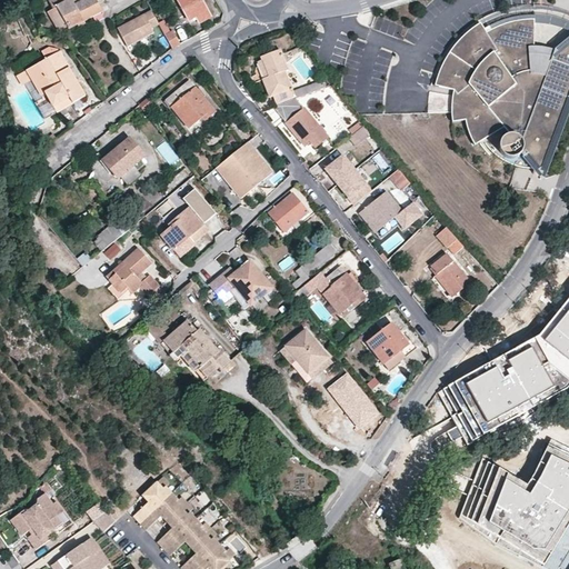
[(97,0),(53,0),(57,6),(60,11),(52,16),(59,30),(68,26),(69,28),(103,10),(97,0)]
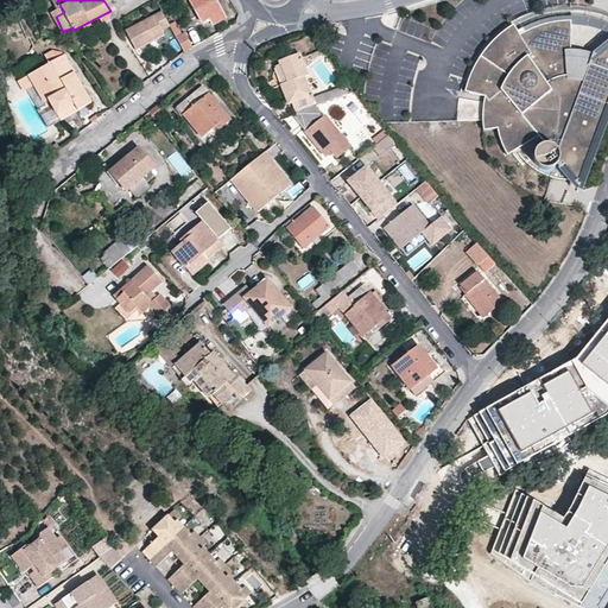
[(216,0),(189,0),(201,19),(208,16),(213,23),(226,16),(216,0)]
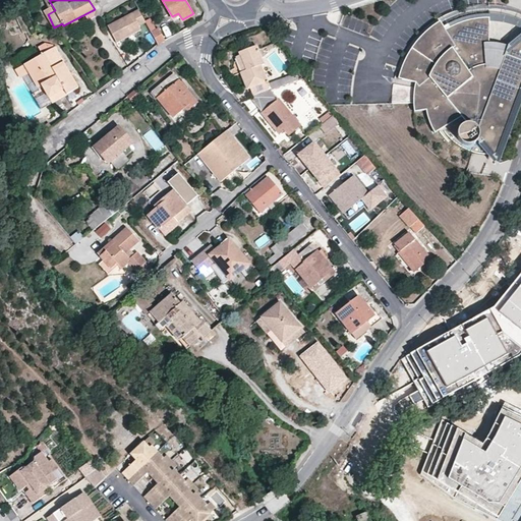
[(55,10),(52,5),(45,9),(48,14),(55,10)]
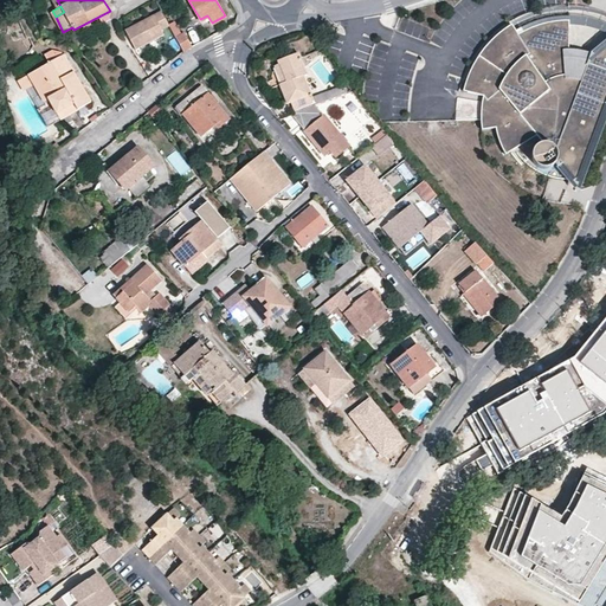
[(123,30),(134,49),(153,39),(162,34),(160,28),(169,23),(162,8),(123,30)]
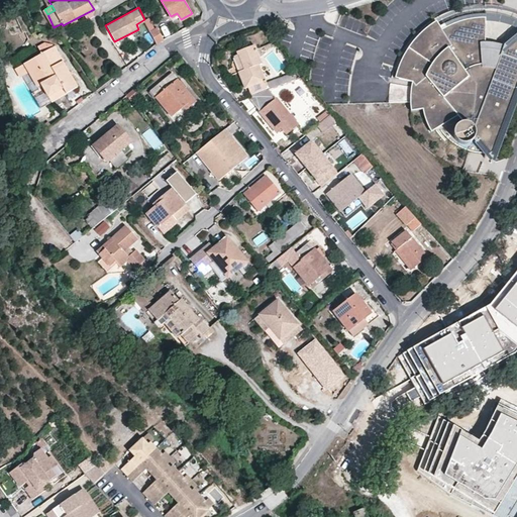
[(516,96),(516,37),(504,48),(497,67),(491,65),(486,64),(486,45),(486,17),(480,17),(475,18),(462,20),(453,24),(442,29),(436,21),(427,27),(418,36),(412,42),(408,48),(404,56),(401,63),(398,69),(395,78),(412,82),(419,90),(410,98),(410,107),(411,111),(423,110),(424,117),(426,121),(431,132),(438,128),(443,133),(449,140),(458,146),(459,143),(464,145),(469,143),(474,140),(475,138),(487,153),(493,161),(516,96)]
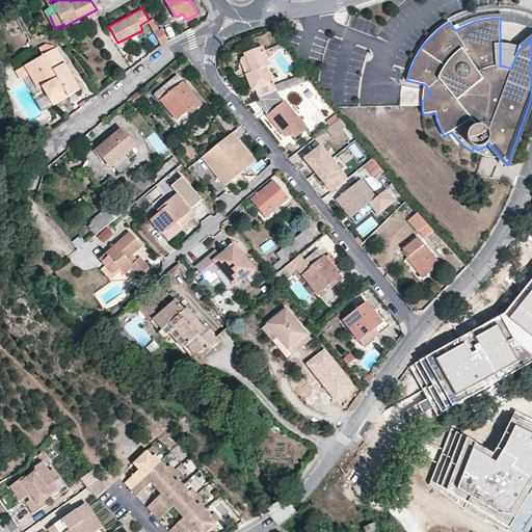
[(156,22),(151,25),(163,45),(171,41),(164,28),(161,30),(156,22)]
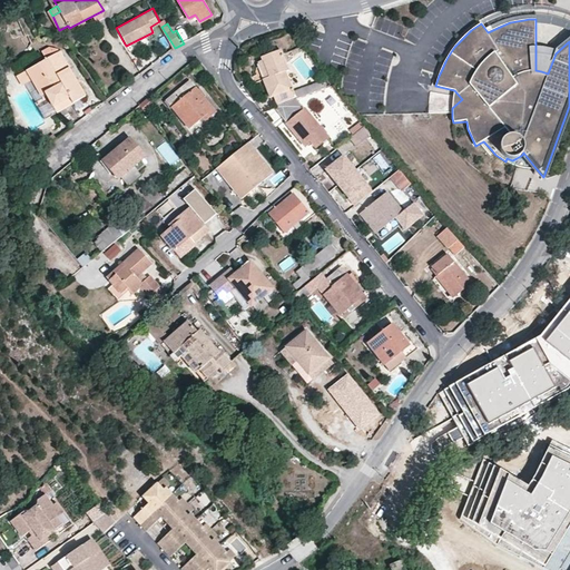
[(294,91),(286,71),(290,70),(281,50),(262,57),(263,60),(269,77),(264,79),(263,79),(271,98),(273,97),(277,107),(297,99),(324,89),(321,81),(294,91)]
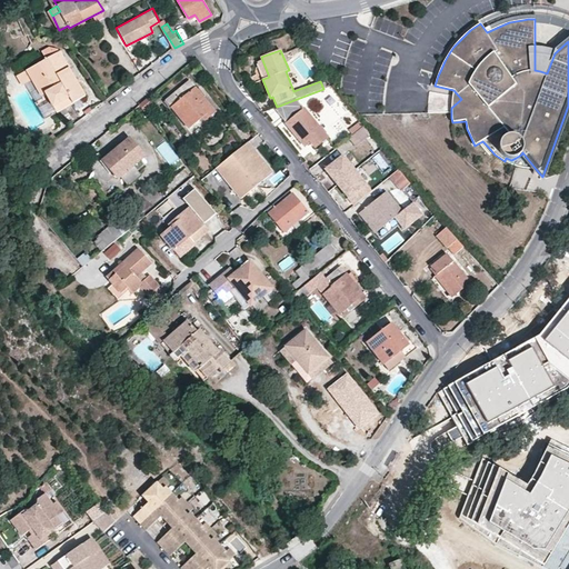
[(547,73),(555,53),(543,51),(535,50),(535,70),(540,71),(547,73)]
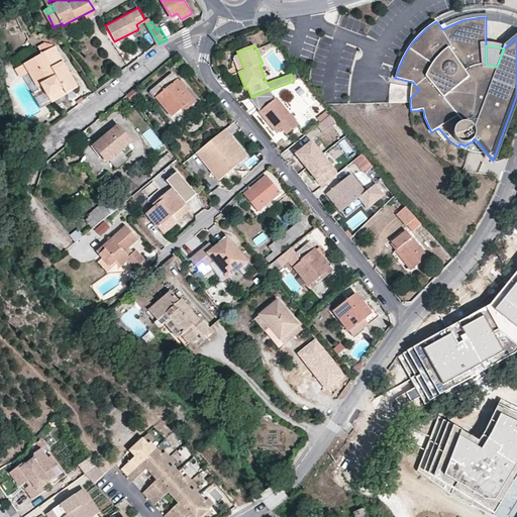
[(79,88),(56,46),(55,47),(46,53),(27,64),(30,71),(39,86),(42,84),(48,94),(44,97),(49,105),(79,88)]
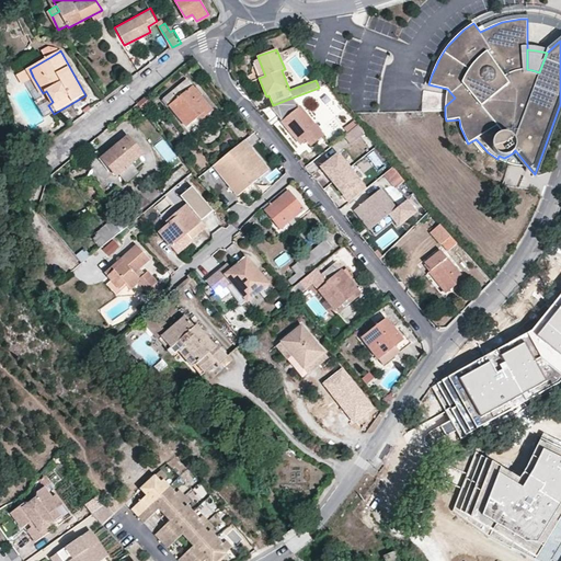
[(265,76),(259,59),(253,61),(260,78),(265,76)]
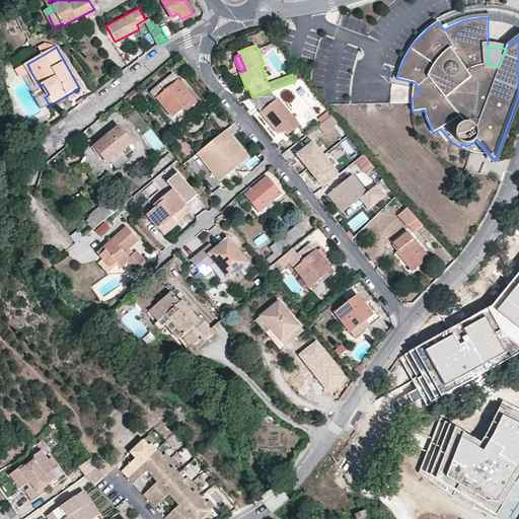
[(30,71),(27,64),(19,69),(23,75),(30,71)]
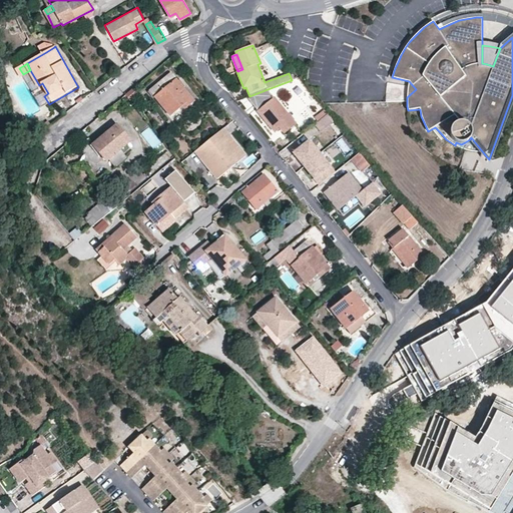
[(177,81),(170,73),(149,90),(170,116),(182,106),(184,109),(194,101),(183,88),(177,81)]
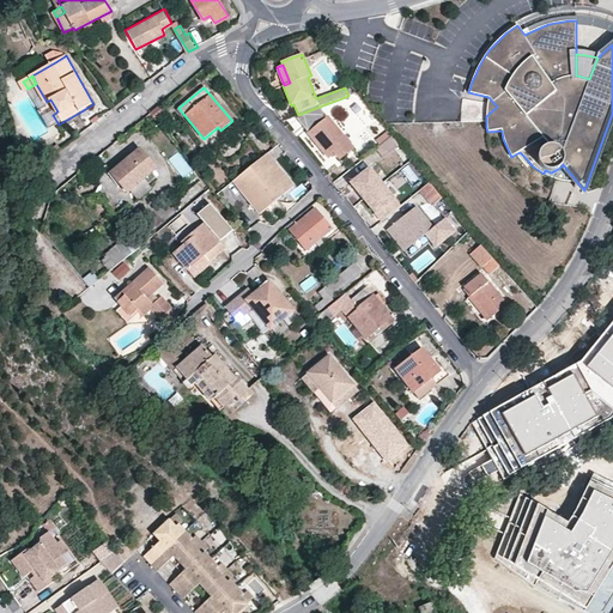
[(497,107),(489,97),(487,107),(486,116),(497,107)]
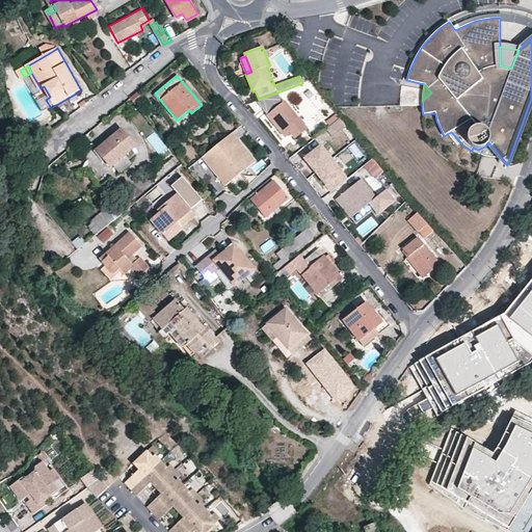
[(34,92),(46,111),(51,108),(46,100),(50,97),(44,86),(41,88),(34,92)]
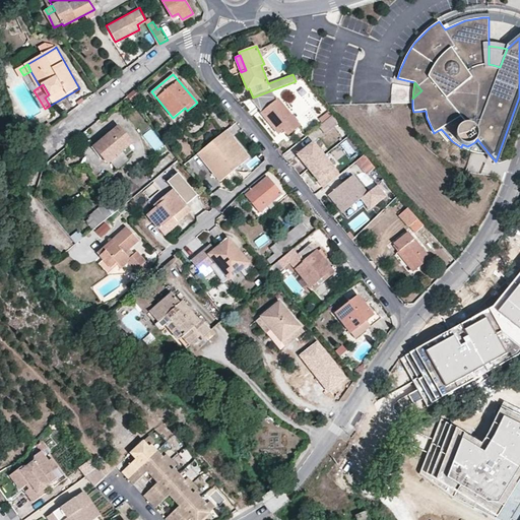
[(132,103),(140,95),(135,89),(127,96),(132,103)]
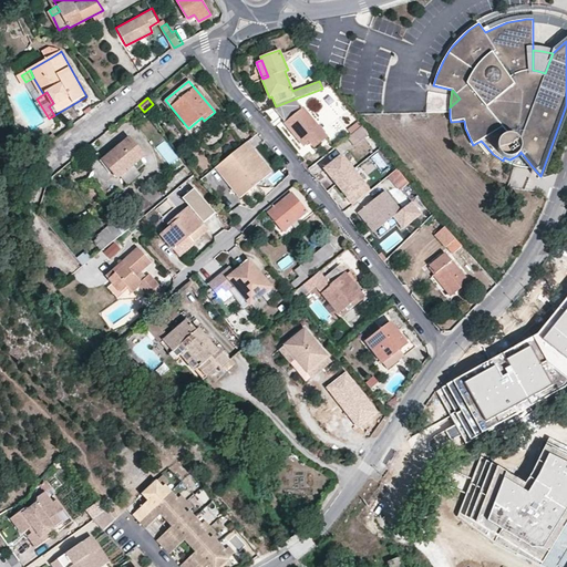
[(327,137),(296,99),(276,106),(272,107),(305,146),(309,143),(313,147),(327,137)]
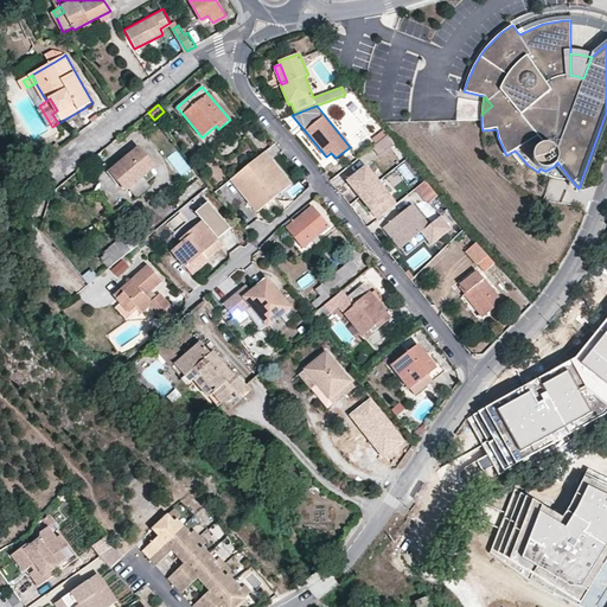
[(180,126),(172,116),(165,122),(173,132),(180,126)]
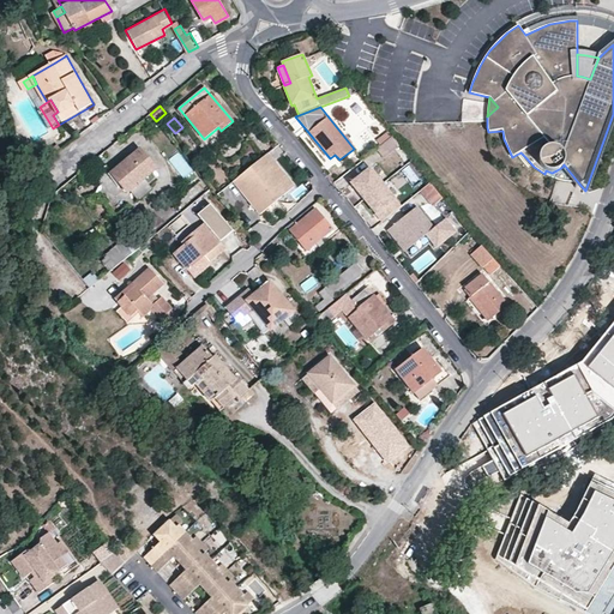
[(380,146),(392,137),(389,132),(377,142),(380,146)]
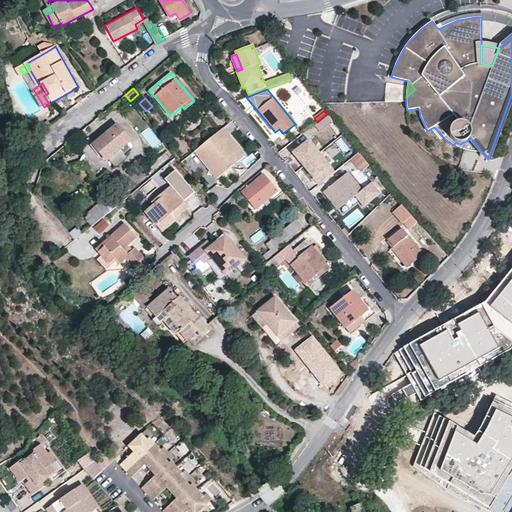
[(320,132),(333,121),(327,114),(317,122),(314,125),(320,132)]
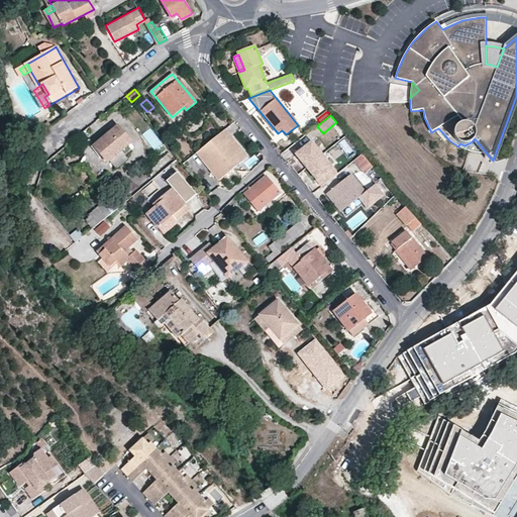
[(121,151),(132,142),(118,125),(108,134),(109,136),(95,148),(107,163),(109,162),(121,151)]
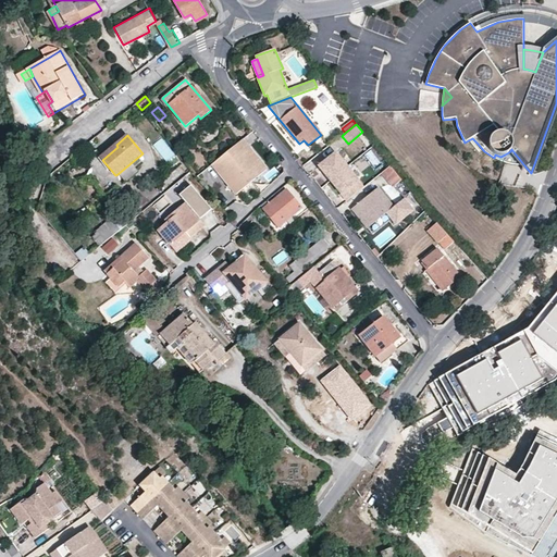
[(268,169),(244,139),(227,152),(251,182),(268,169)]
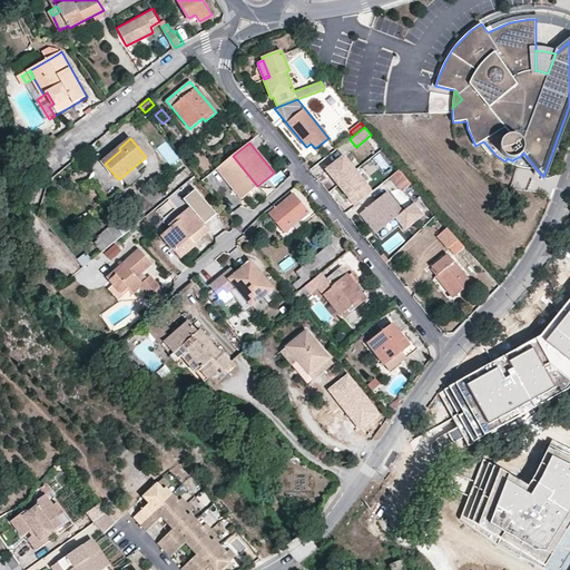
[(105,164),(120,150),(119,148),(102,161),(105,164)]
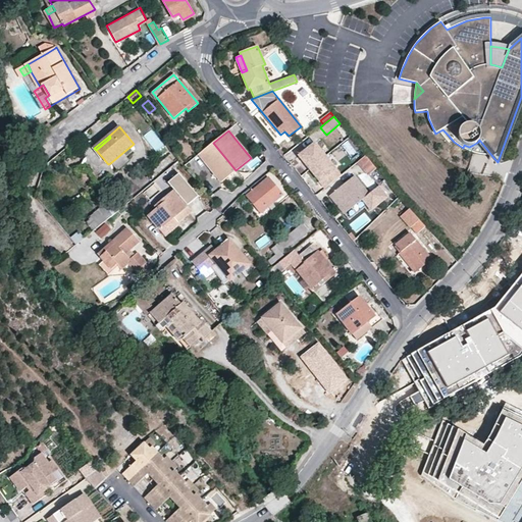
[(491,155),(479,140),(478,142),(473,145),(469,147),(464,145),(463,148),(472,152),(477,154),(486,155),(491,155)]
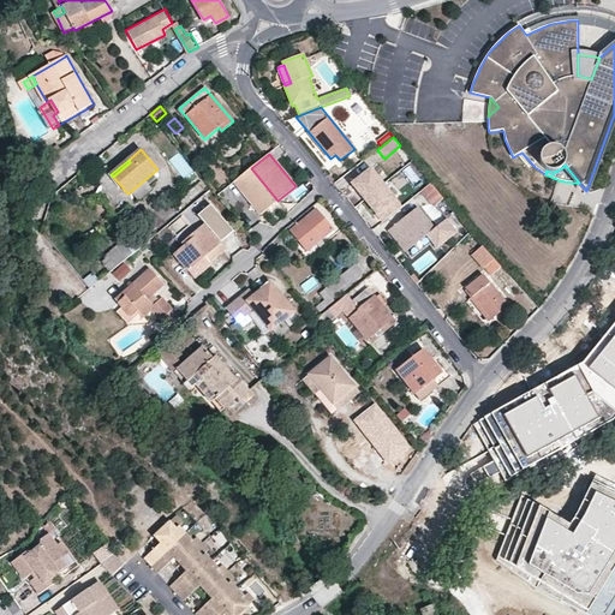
[(278,201),(251,168),(233,183),(261,216),(278,201)]
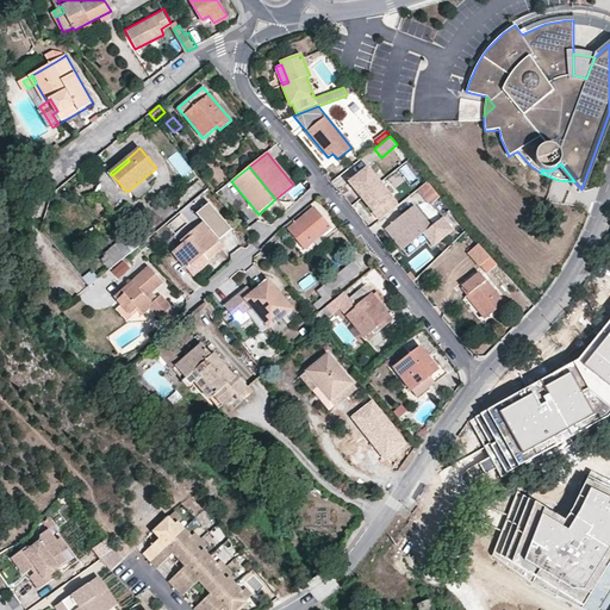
[(399,205),(368,167),(348,182),(379,221),(399,205)]
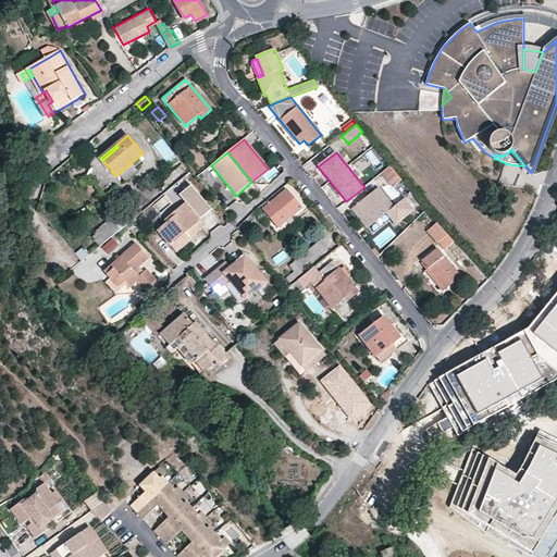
[(138,171),(131,163),(118,174),(125,183),(138,171)]
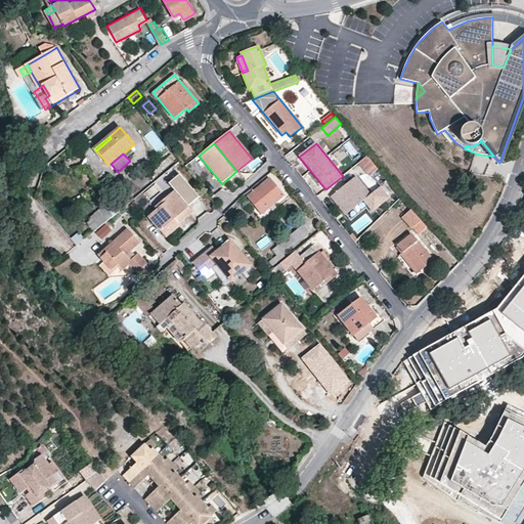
[(471,169),(481,173),(487,160),(477,156),(471,169)]
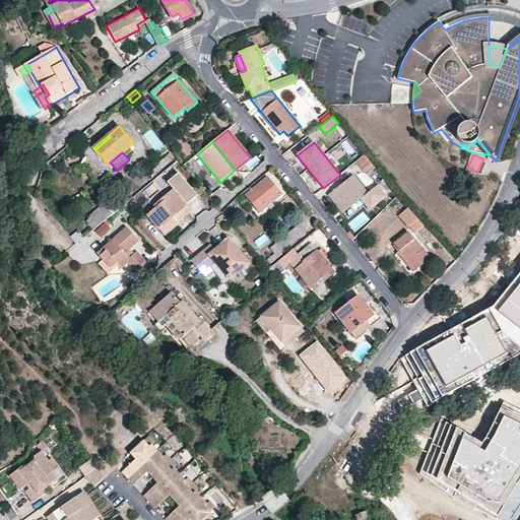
[(375,169),(365,155),(355,161),(367,175),(375,169)]
